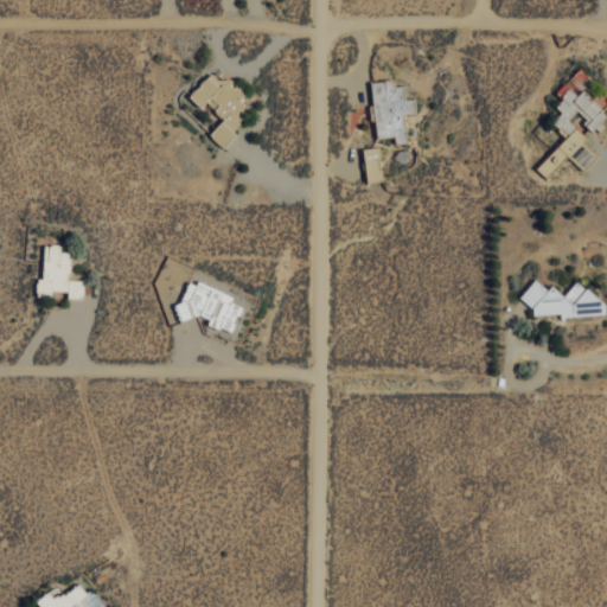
[(586,136),(568,119),(575,112),(593,128),(606,114),(606,113),(594,100),(596,97),(587,88),(593,82),(579,69),(556,91),(562,98),(555,106),(561,112),(551,122),(566,136),(536,168),(545,178),(586,136)]
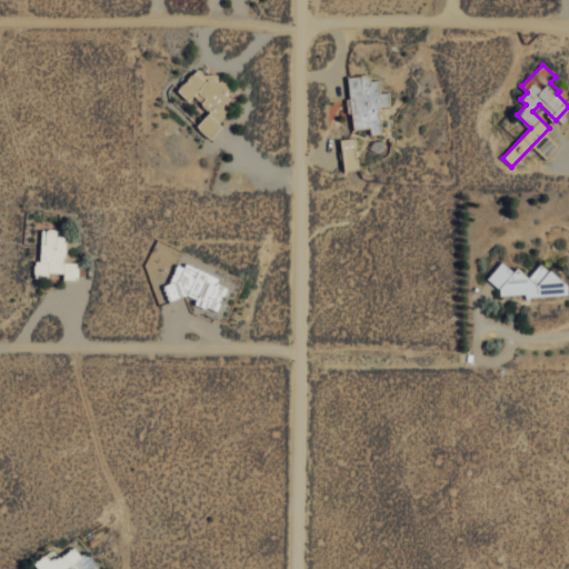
[(236,105),(223,92),(229,88),(213,71),(207,77),(198,68),(177,89),(188,101),(193,96),(209,112),(196,126),(209,138),(222,126),(218,121),(236,105)]
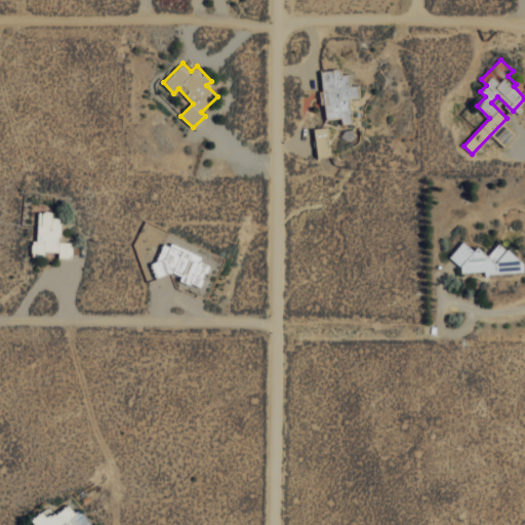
[(319,71),(324,119),(340,117),(341,124),(351,123),(349,98),(360,96),(358,85),(350,85),(349,74),(340,74),(339,69),(319,71)]
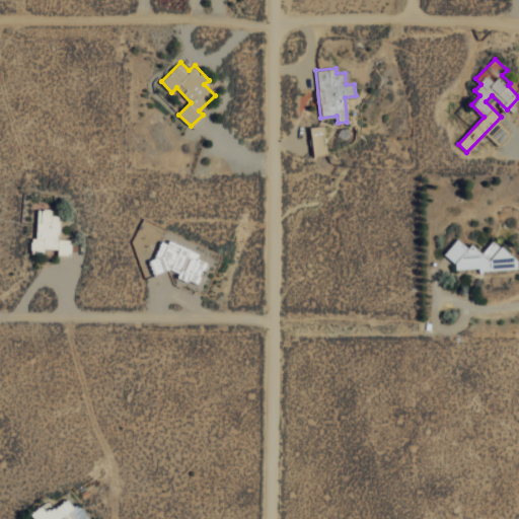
[(313,155),(327,153),(322,126),(309,128),(313,155)]
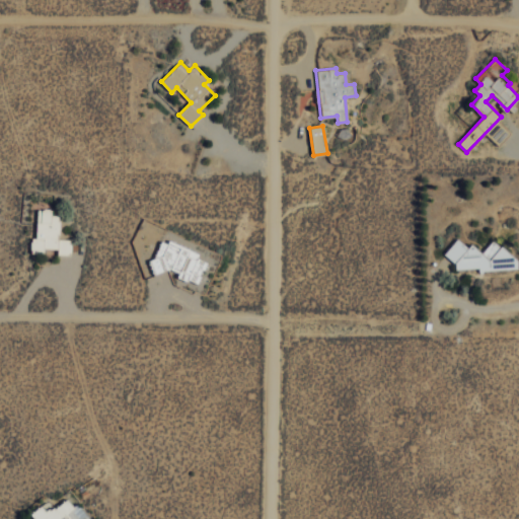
[(71,254),(71,238),(59,238),(60,214),(51,214),(51,208),(38,208),(36,237),(31,237),(30,252),(44,252),(44,247),(58,248),(58,253),(71,254)]
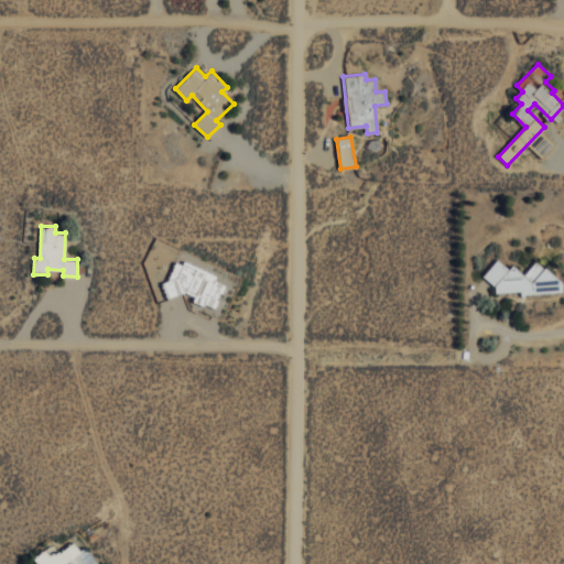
[(217,275),(177,258),(164,286),(193,300),(193,299),(214,308),(226,283),(215,279),(217,275)]
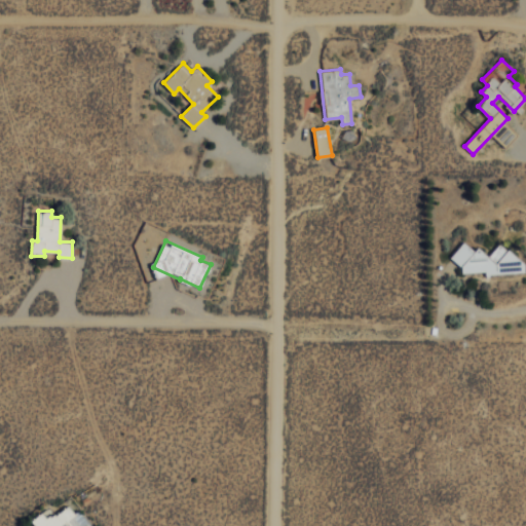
[(525,271),(524,262),(500,241),(488,255),(480,248),(473,249),(463,240),(450,257),(461,266),(461,272),(485,270),(485,274),(525,271)]
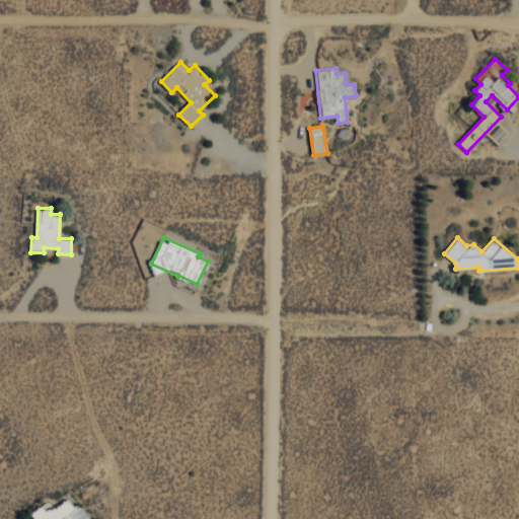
[(89,518),(78,503),(74,506),(68,497),(48,512),(43,505),(30,513),(34,518),(89,518)]
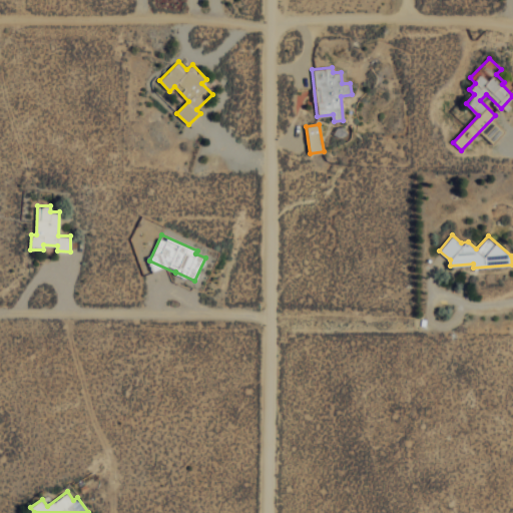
All buildings are outlined.
